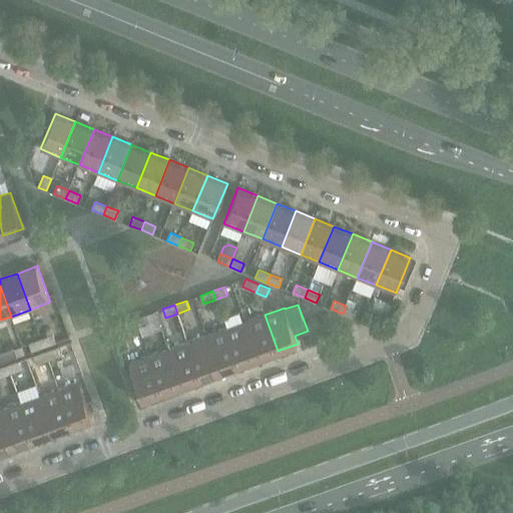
[(354,319),(357,311),(346,306),(343,314),(354,319)]
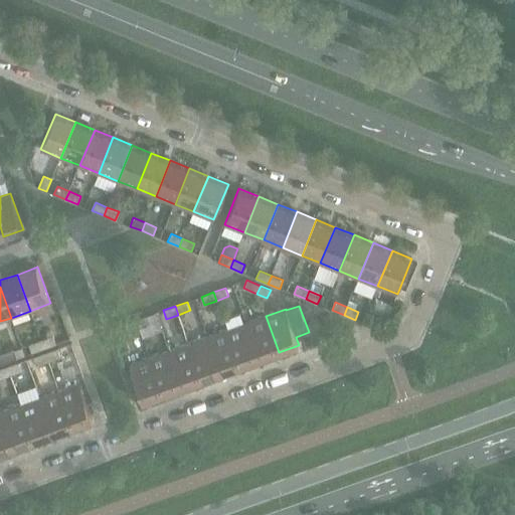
[(374,328),(377,320),(365,315),(362,323),(374,328)]
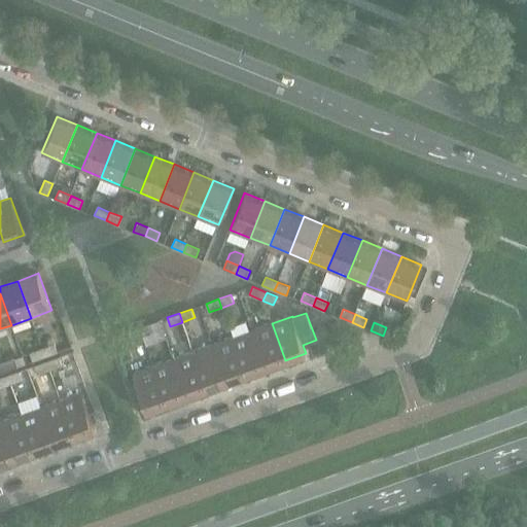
[(154,331),(151,323),(139,327),(142,337),(154,331)]
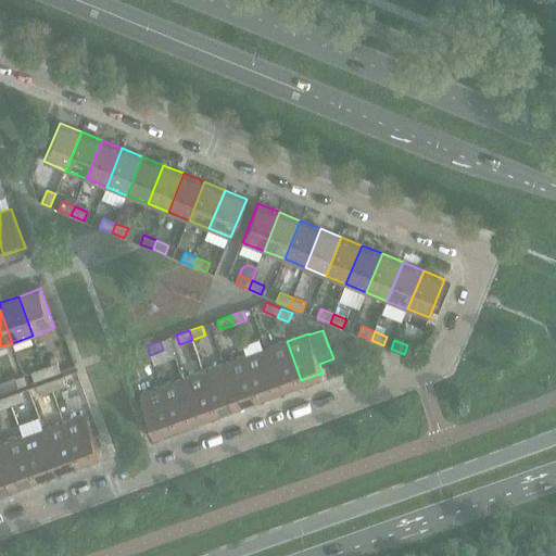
[(301,380),(287,341),(266,349),(280,388),(301,380)]
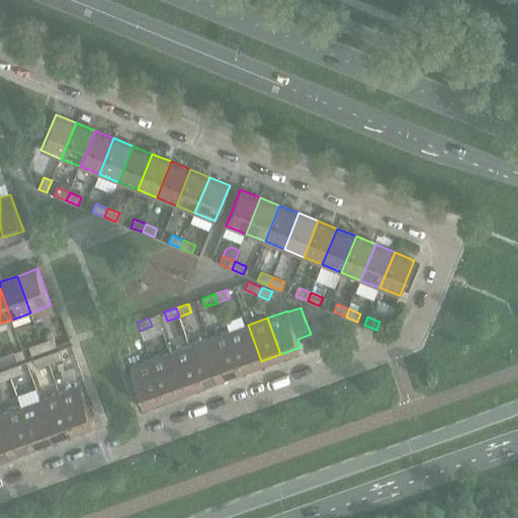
[(140,331),(137,322),(125,326),(128,335),(140,331)]
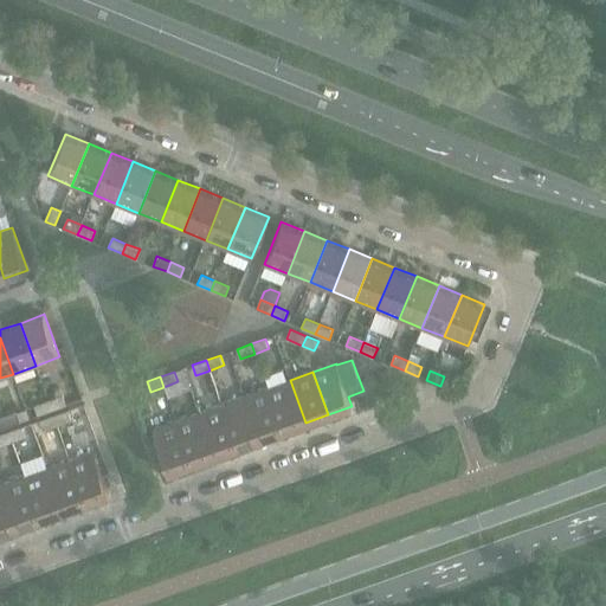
[(305,423),(290,380),(268,388),(283,431),(305,423)]
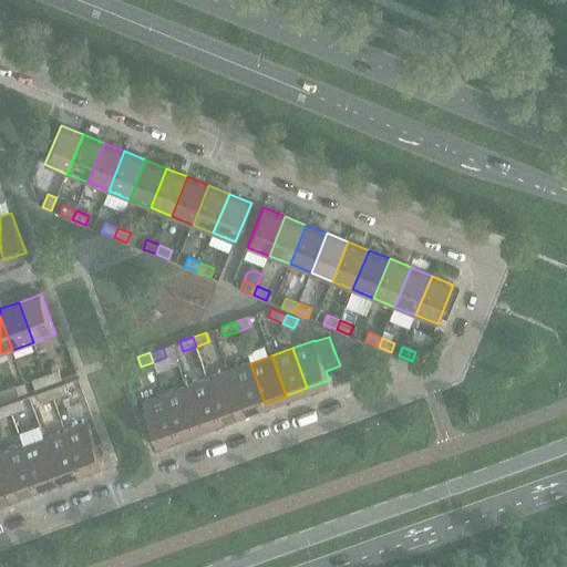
[(265,403),(250,363),(229,371),(244,411),(265,403)]
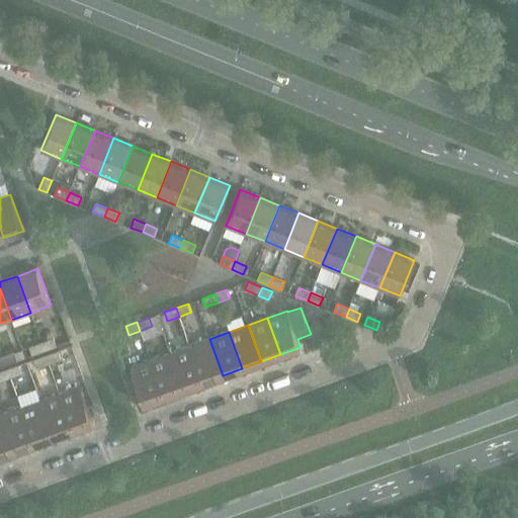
[(57,346),(54,338),(41,342),(45,350),(57,346)]
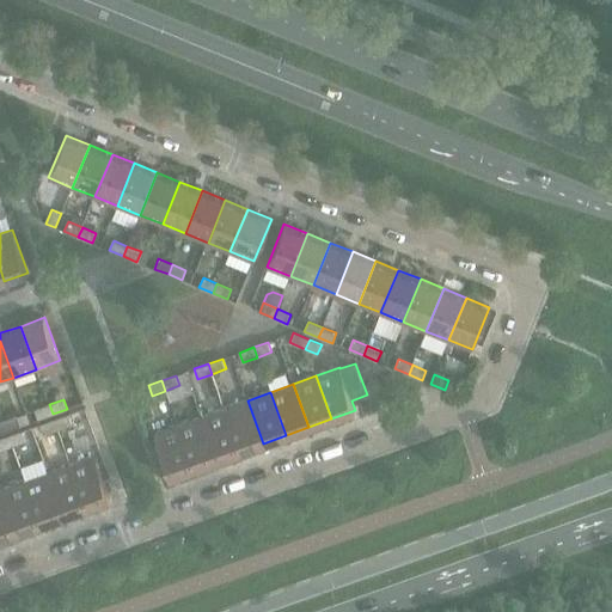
[(263,444),(248,401),(224,409),(239,452),(263,444)]
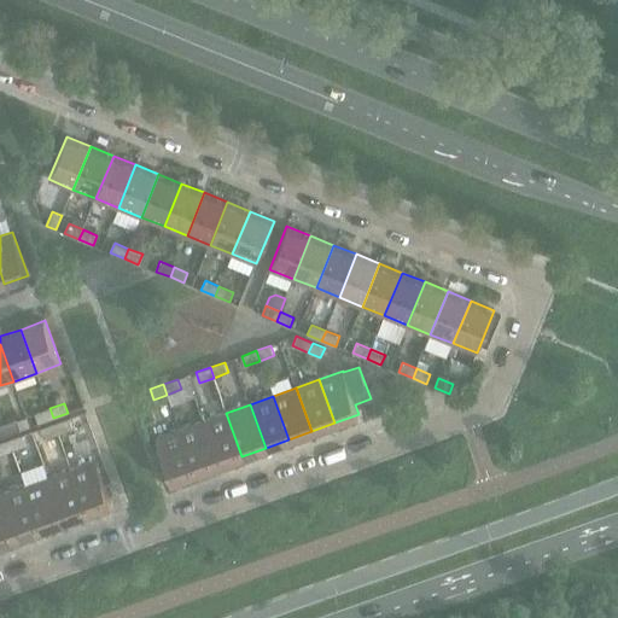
[(53,418),(50,408),(35,413),(39,424),(53,418)]
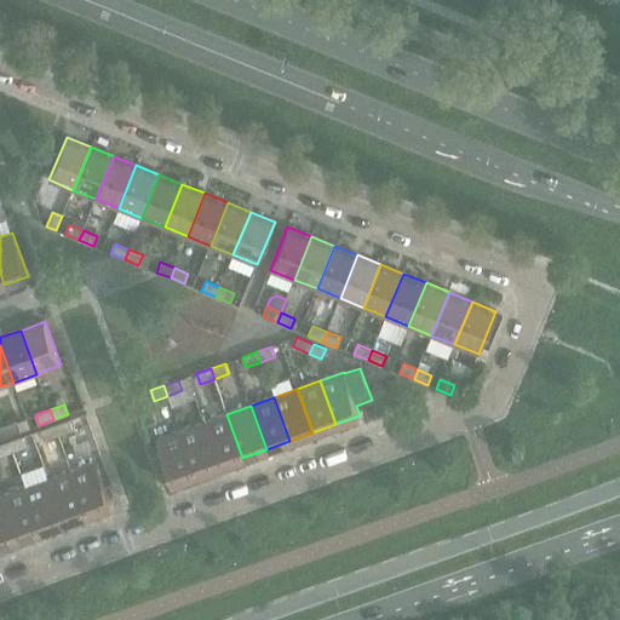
[(242,458),(227,414),(204,423),(219,466),(242,458)]
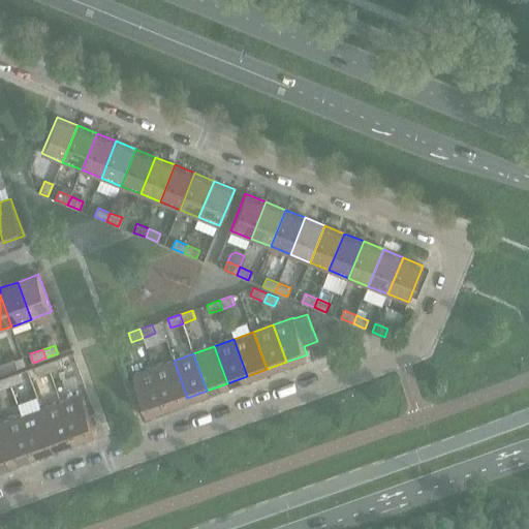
[(62,367),(59,359),(48,363),(51,371),(62,367)]
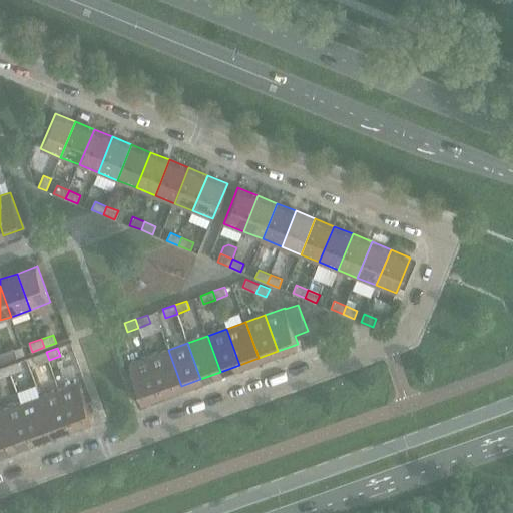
[(17,357),(14,349),(2,353),(6,361),(17,357)]
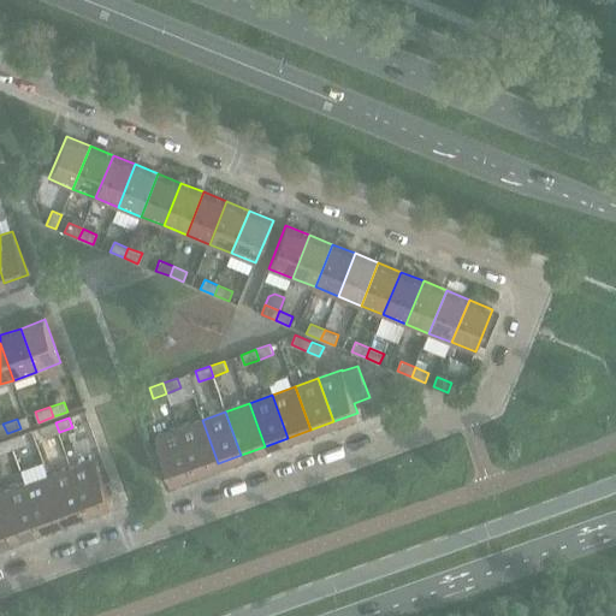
[(218,463),(202,420),(179,428),(195,472),(218,463)]
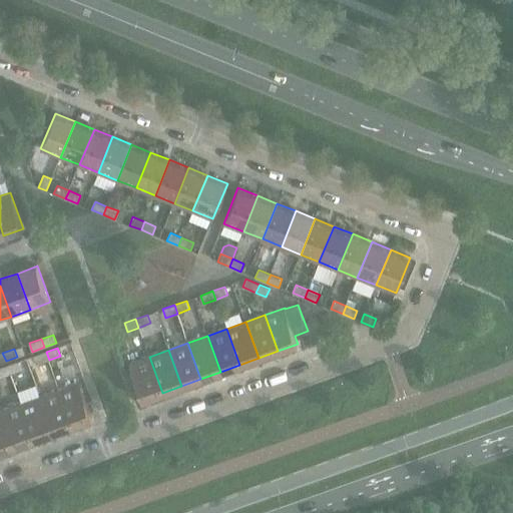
[(49,360),(46,352),(34,356),(37,364),(49,360)]
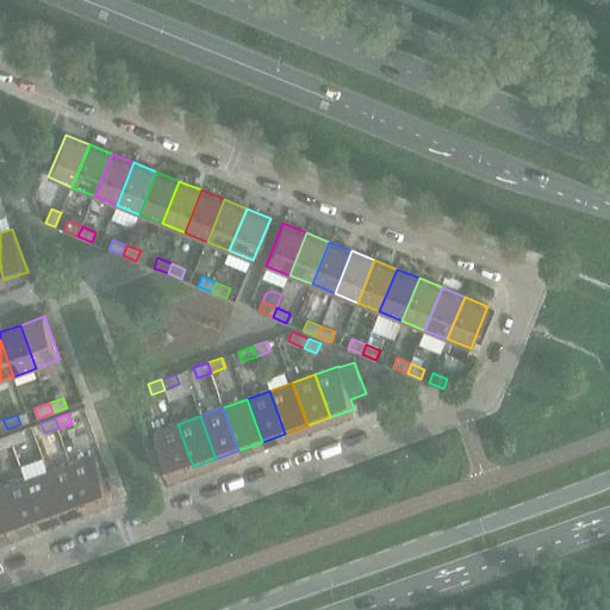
[(193,467),(178,424),(154,433),(169,475),(193,467)]
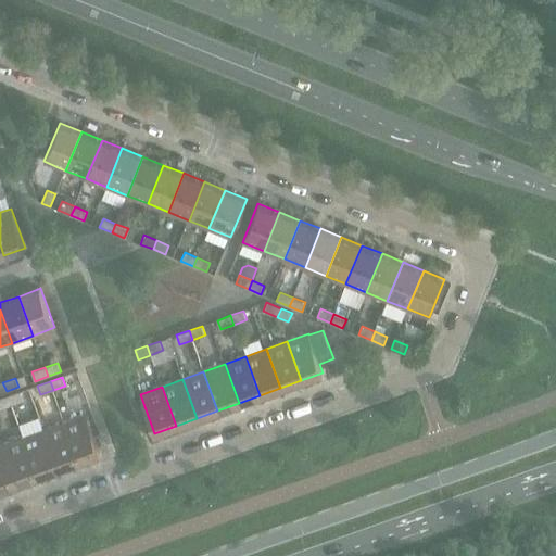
[(24,401),(21,391),(8,396),(11,405),(24,401)]
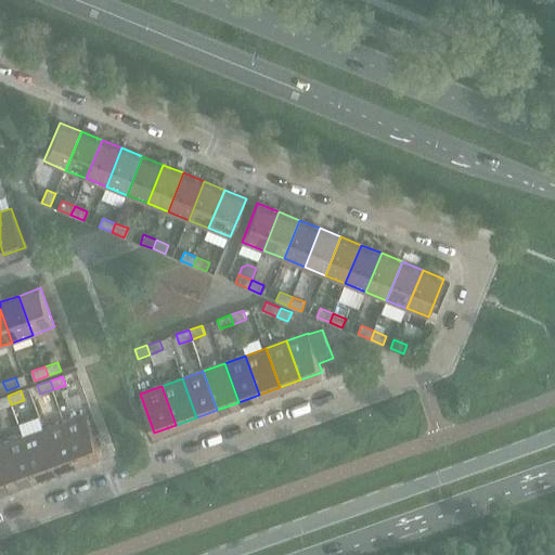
[(0,408),(11,404),(8,396),(0,398),(0,408)]
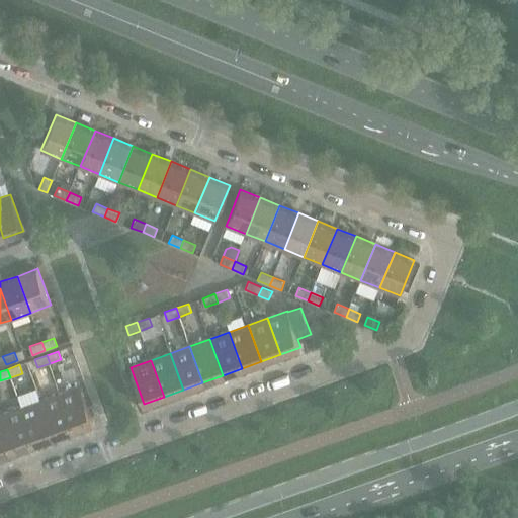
[(93,422),(80,385),(60,393),(73,430),(93,422)]
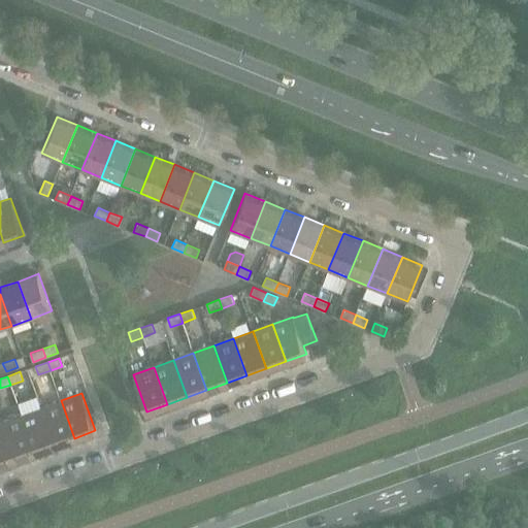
[(74,438),(61,400),(41,407),(55,446),(74,438)]
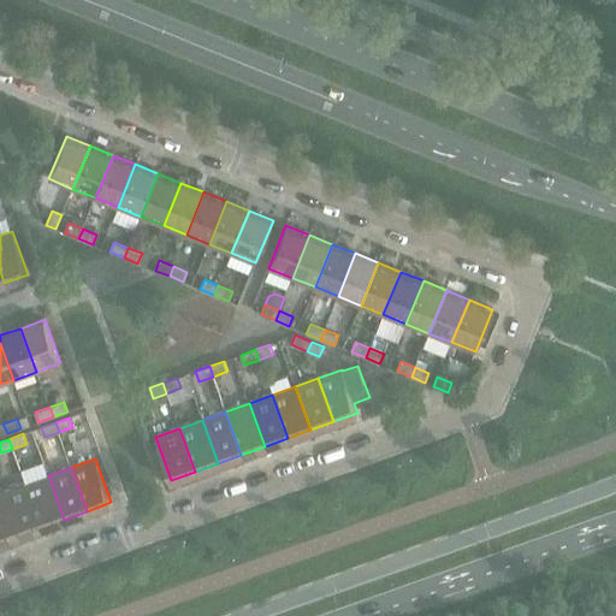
[(64,520),(48,475),(25,484),(41,527),(64,520)]
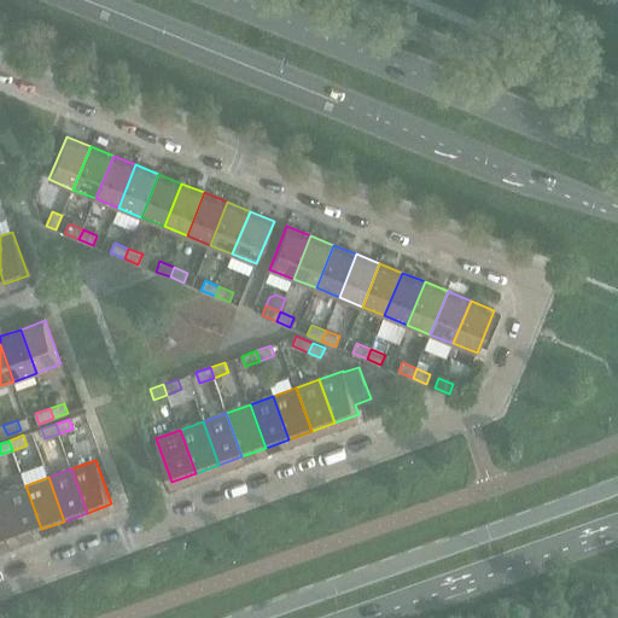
[(41,529),(25,485),(3,494),(18,537),(41,529)]
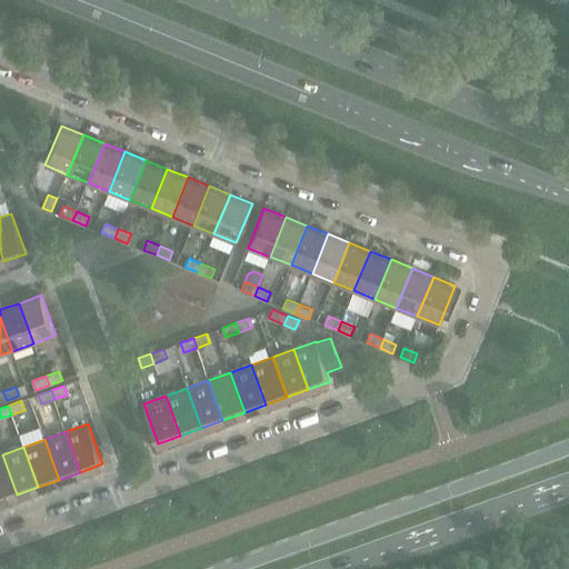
[(0,500),(17,495),(2,455),(0,455),(0,500)]
